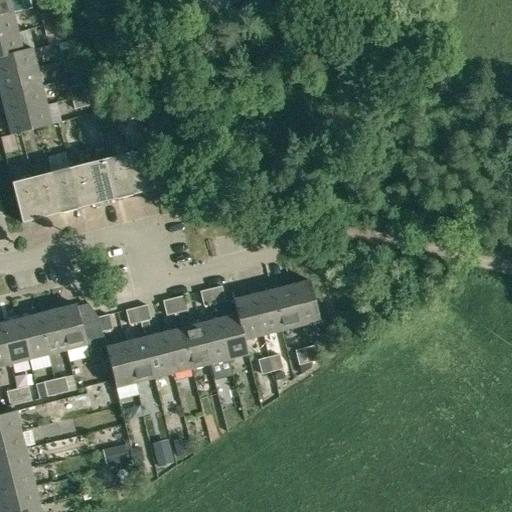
[(0,0),(0,17),(14,14),(10,0),(0,0)]
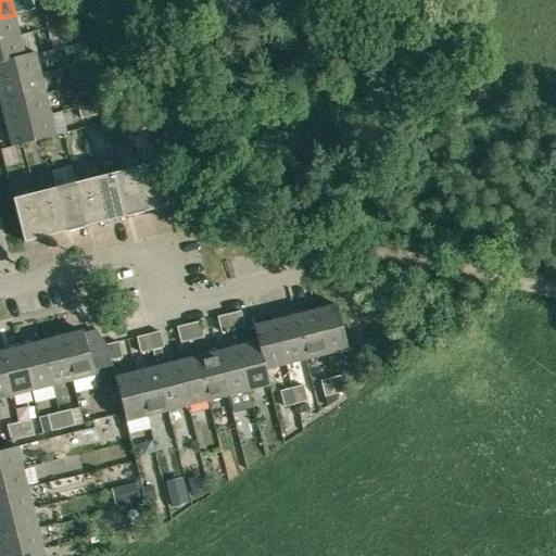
[(64,24),(61,12),(43,15),(47,28),(64,24)]
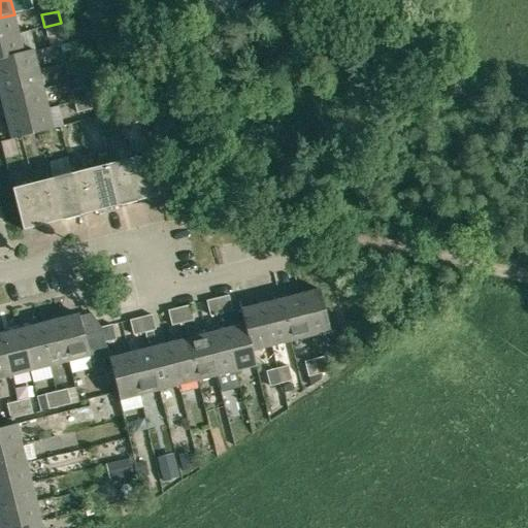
[(14,14),(0,18),(0,39),(20,35),(14,14)]
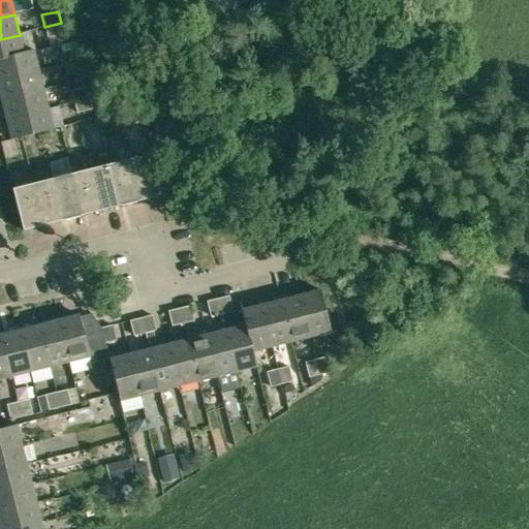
[(64,34),(61,23),(44,27),(47,38),(64,34)]
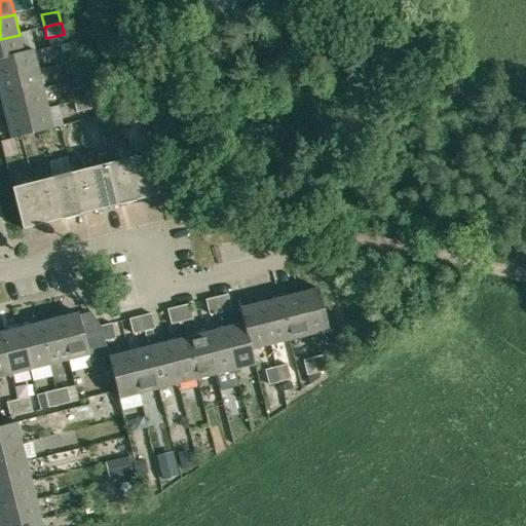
[(0,58),(24,51),(20,35),(0,39),(0,58)]
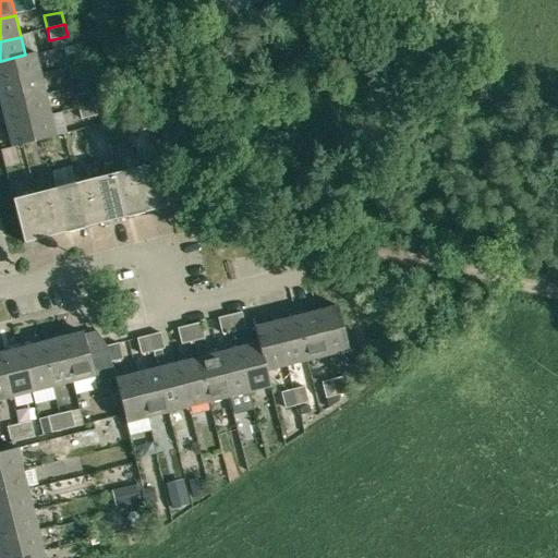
[(0,83),(41,74),(36,51),(25,55),(0,61),(0,83)]
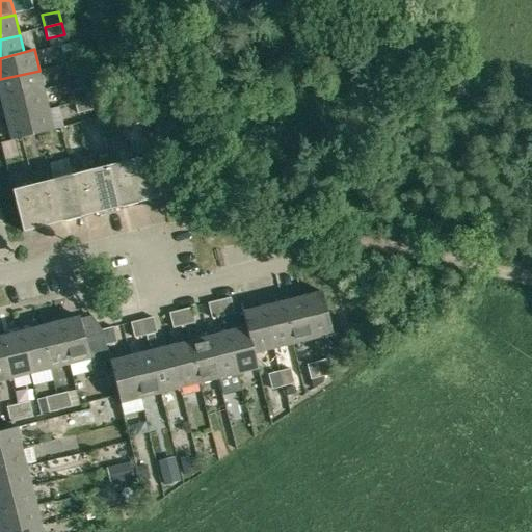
[(64,63),(80,59),(78,49),(61,52),(64,63)]
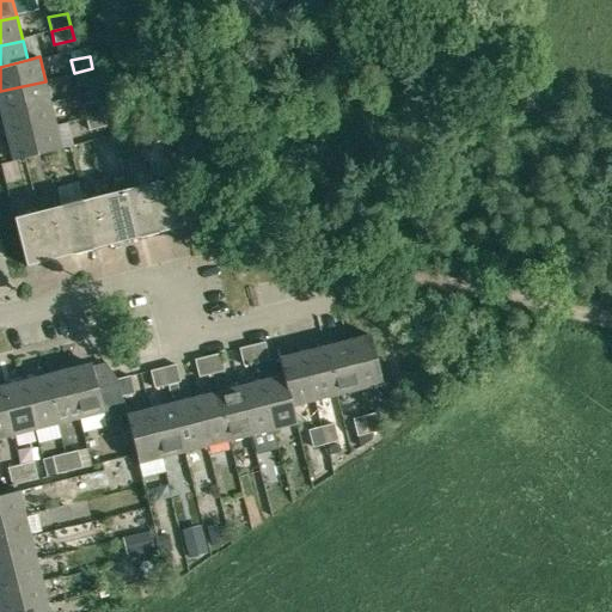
[(92,68),(74,73),(77,86),(96,83),(92,68)]
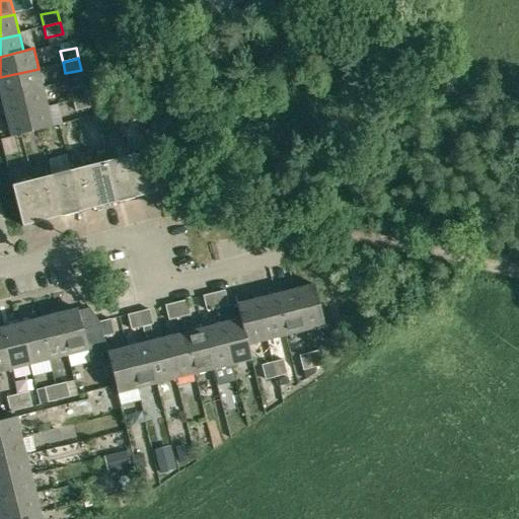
[(0,90),(2,97),(44,88),(39,69),(0,77),(0,90)]
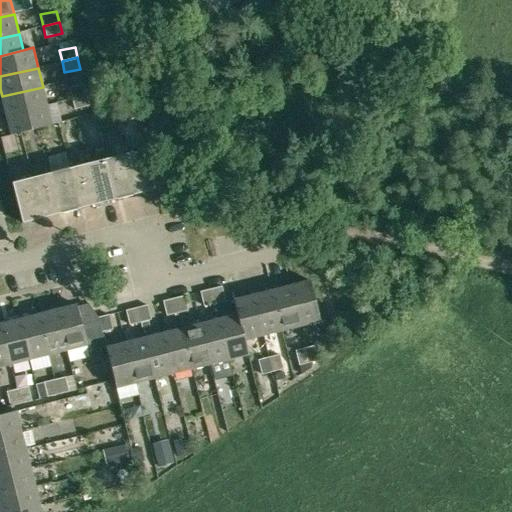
[(72,89),(74,97),(86,95),(84,86),(72,89)]
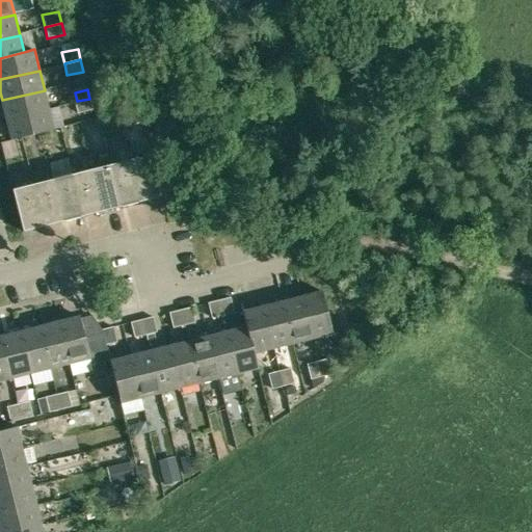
[(45,90),(2,100),(6,118),(49,108),(45,90)]
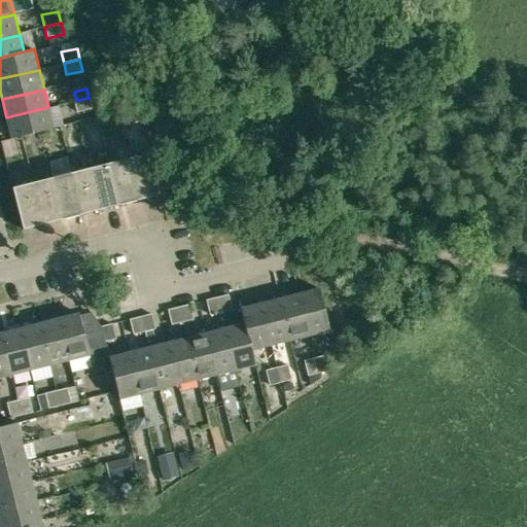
[(78,109),(92,106),(89,98),(76,100),(78,109)]
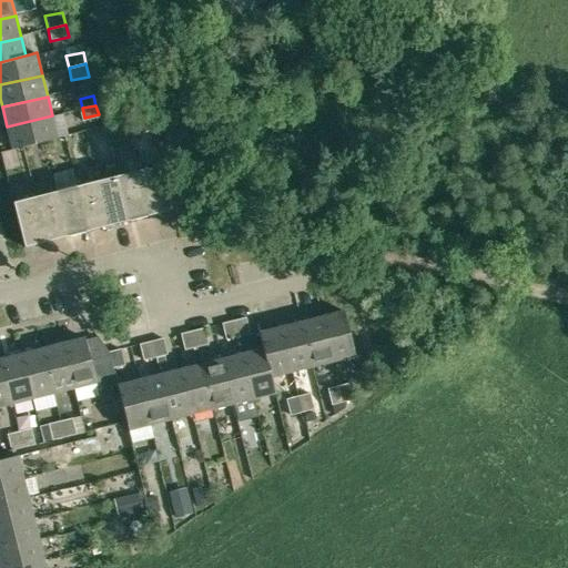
[(52,115),(7,127),(12,150),(58,139),(52,115)]
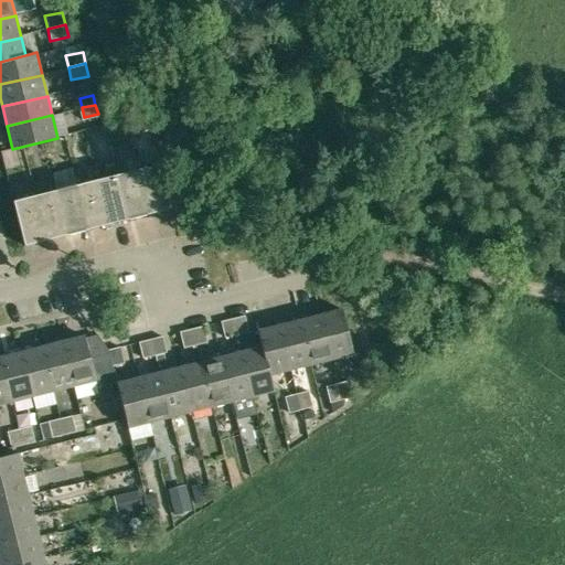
[(148,127),(145,116),(128,120),(130,131),(148,127)]
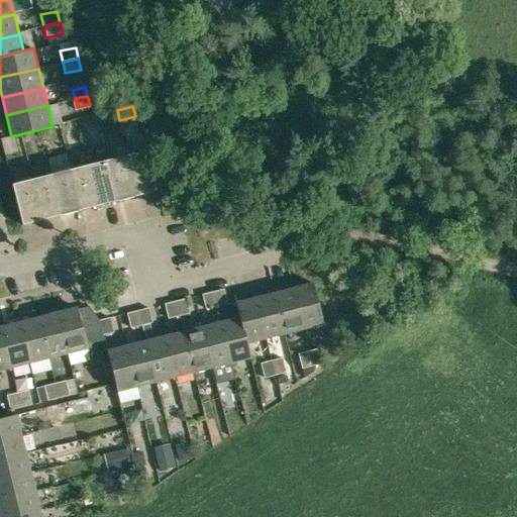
[(125,154),(136,196),(157,191),(145,149),(125,154)]
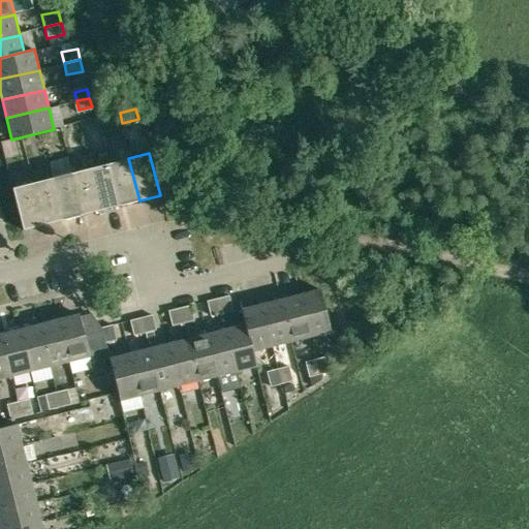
[(110,163),(120,206),(139,200),(128,158),(110,163)]
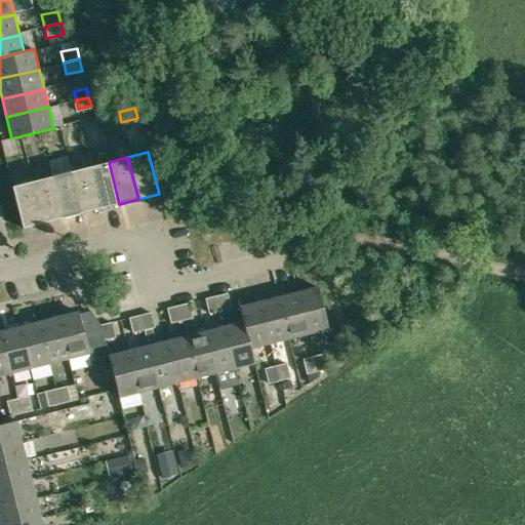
[(89,167),(101,209),(119,204),(109,162),(89,167)]
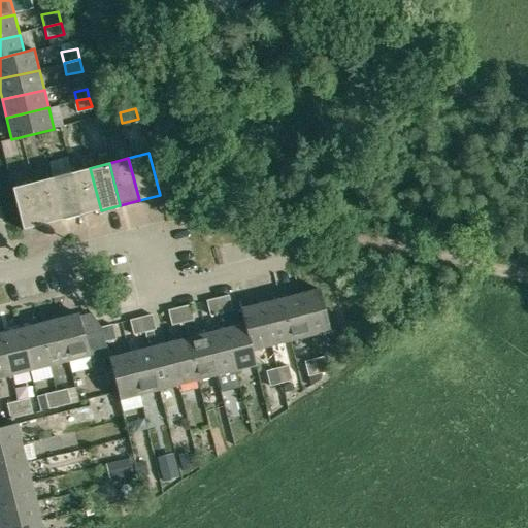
[(81,216),(101,210),(90,168),(71,173),(81,216)]
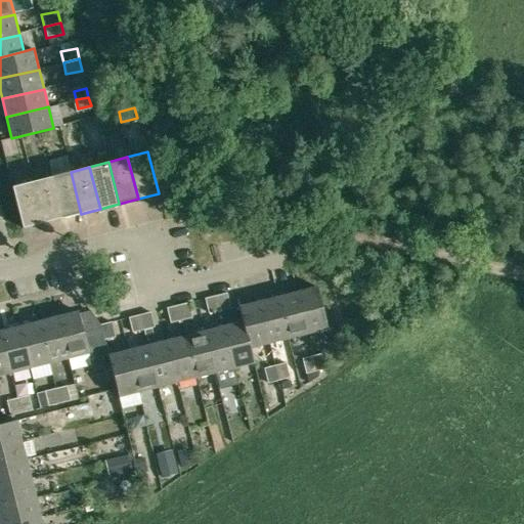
[(51,176),(61,218),(81,214),(71,172),(51,176)]
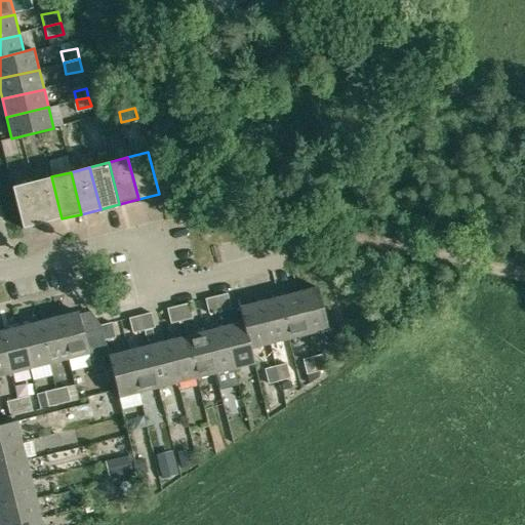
[(32,182),(43,224),(62,218),(51,176),(32,182)]
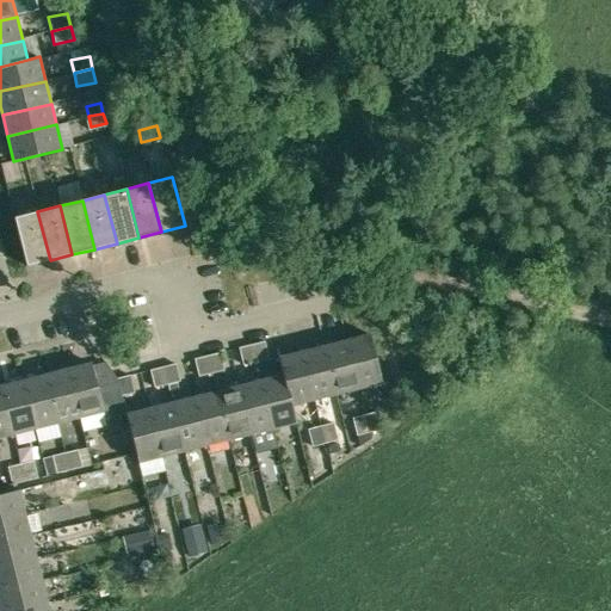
[(50,260),(37,211),(13,217),(25,266),(50,260)]
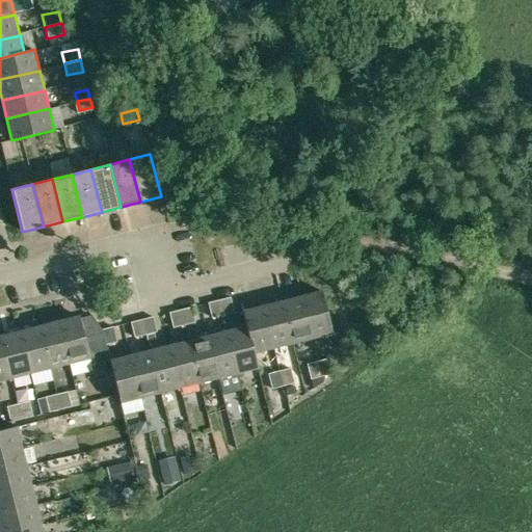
[(321,291),(301,296),(312,339),(331,335),(321,291)]
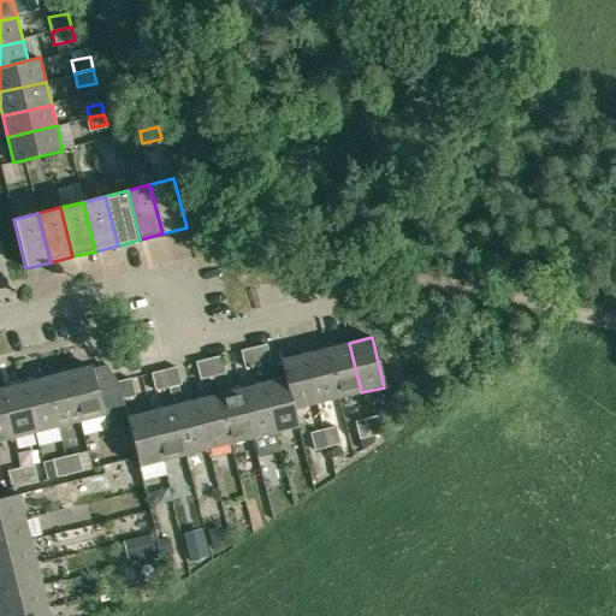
[(361,392),(349,343),(326,348),(338,398),(361,392)]
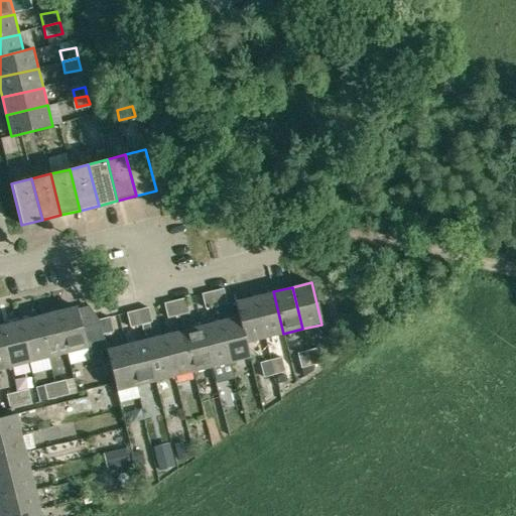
[(224,288),(213,291),(217,305),(227,303),(224,288)]
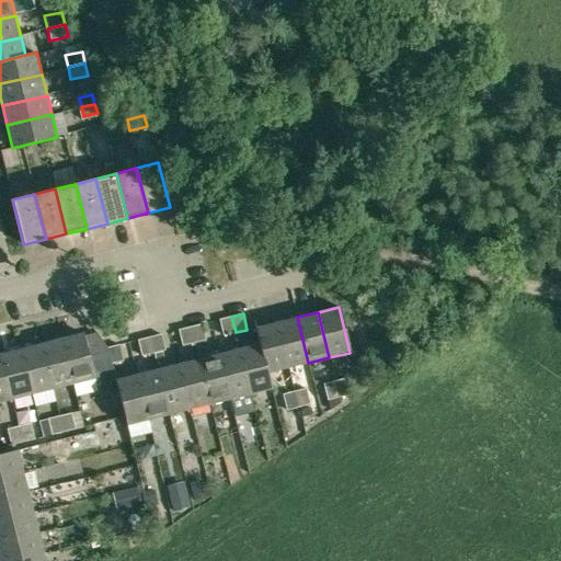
[(231,317),(219,319),(224,335),(236,332),(231,317)]
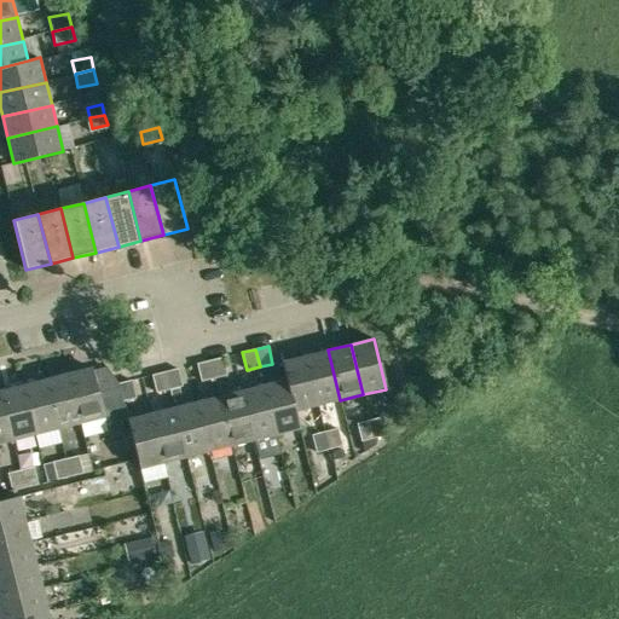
[(305,356),(318,406),(340,400),(328,350),(305,356)]
